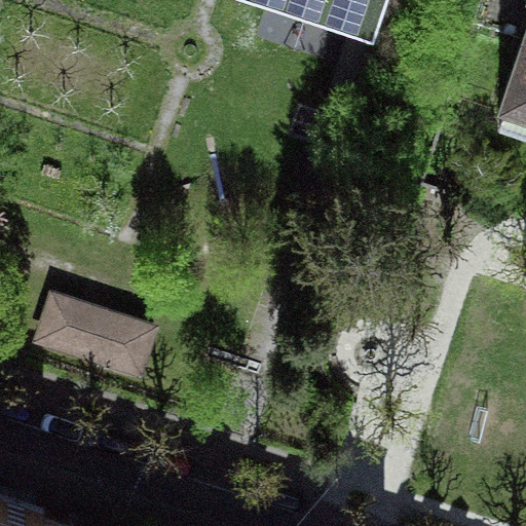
[(308,0),(353,15),(359,0),(308,0)]
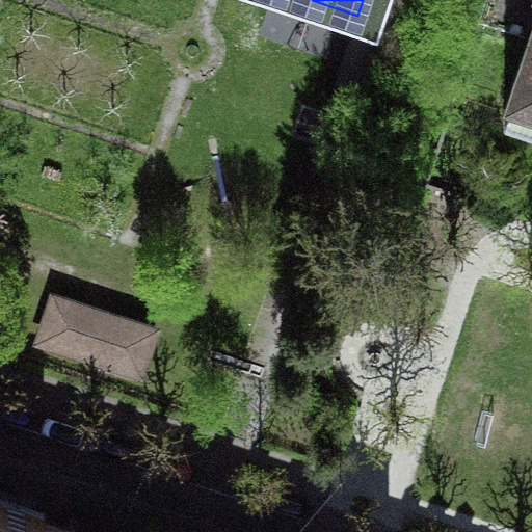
[(531,0),(484,0),(478,21),(527,36),(502,111),(531,121),(531,0)]
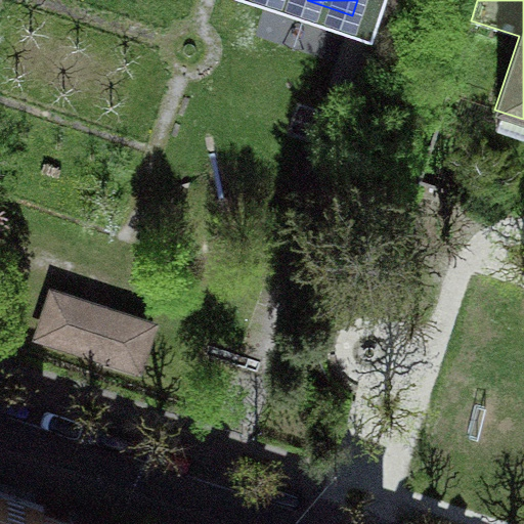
[(54,293),(41,333),(119,358),(125,339),(132,318),(54,293)]
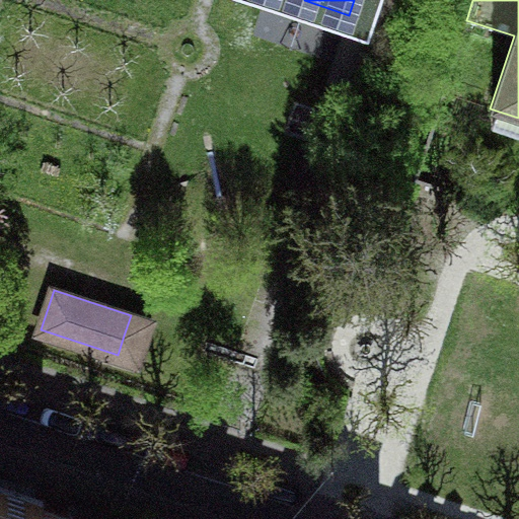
[(0,518),(33,518),(41,500),(0,487),(0,518)]
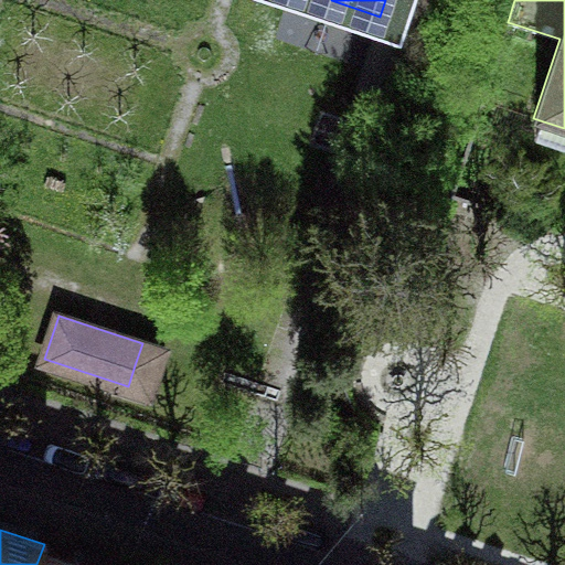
[(46,545),(44,544),(36,564),(88,564),(45,551),(46,545)]
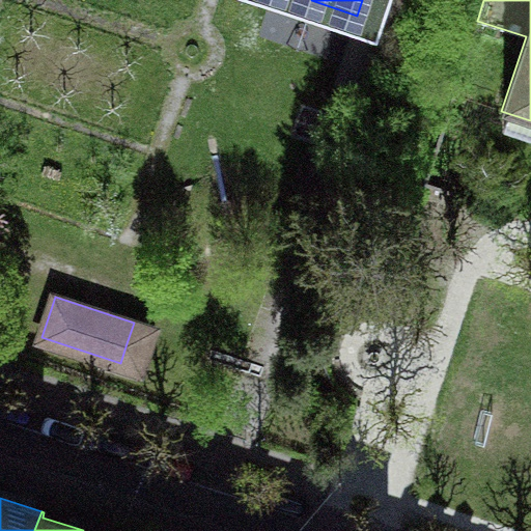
All buildings are outlined.
